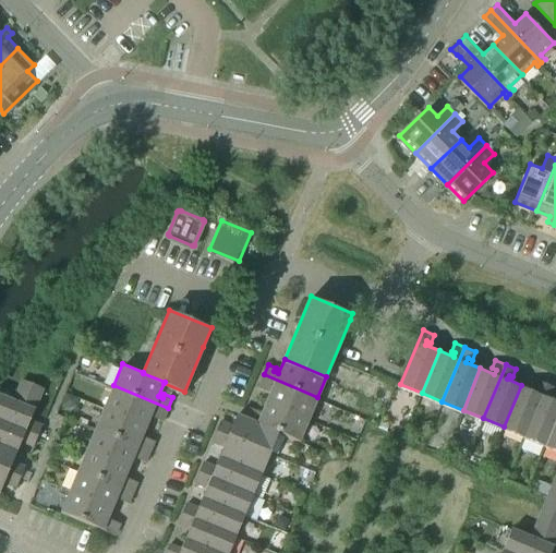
[(309,418),(317,397),(264,374),(260,385),(267,388),(269,384),(273,386),(267,400),(309,418)]
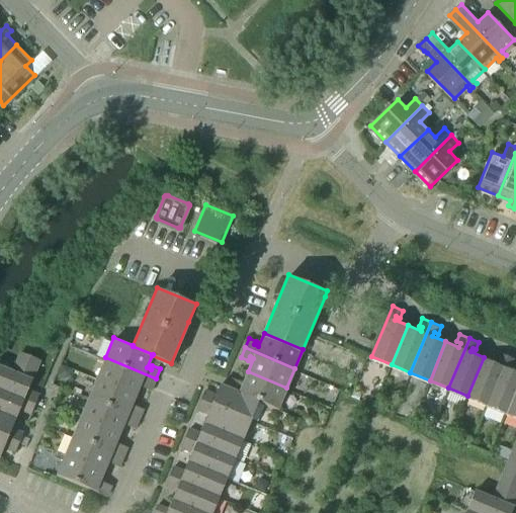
[(27,391),(40,358),(21,349),(13,368),(0,363),(0,387),(35,402),(39,392),(32,389),(30,393),(27,391)]
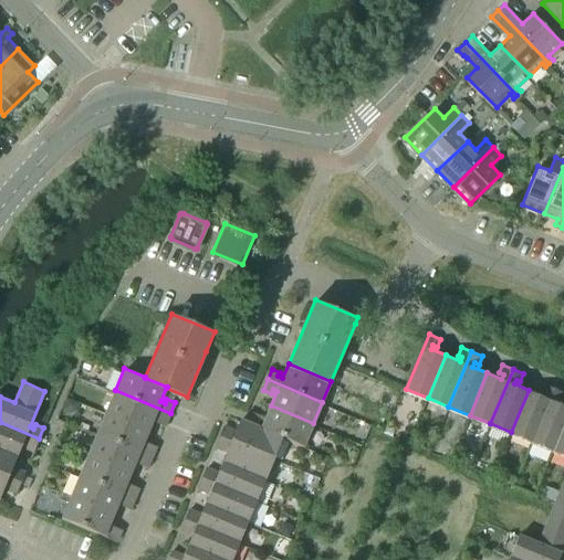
[(532,441),(555,387),(544,382),(541,390),(545,391),(543,395),(529,390),(511,432),(532,441)]
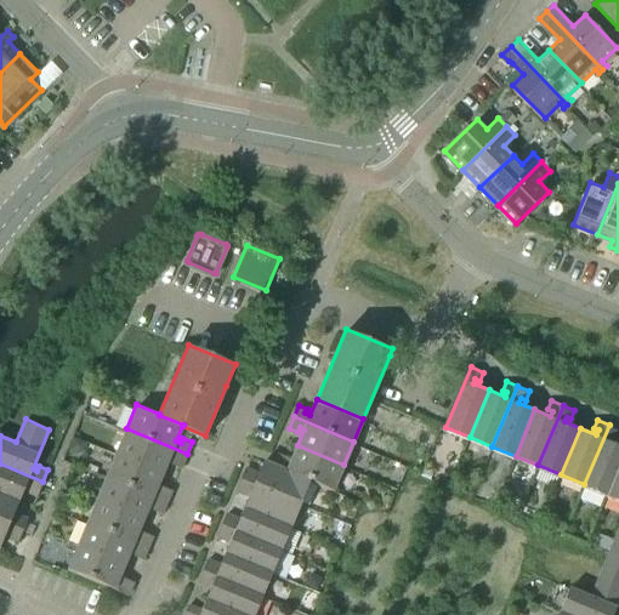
[(607,494),(618,465),(618,443),(611,440),(612,436),(617,438),(618,436),(618,428),(609,425),(584,484),(607,494)]
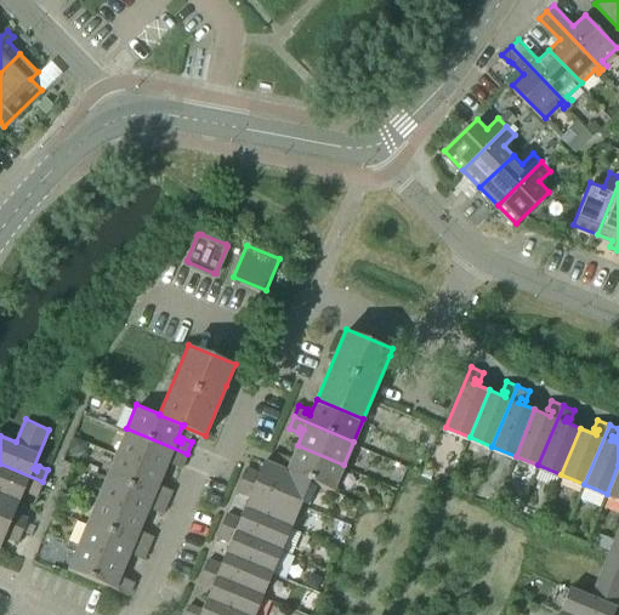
[(187,454),(126,428),(117,451),(164,471),(170,455),(175,457),(172,461),(182,465),(187,454)]
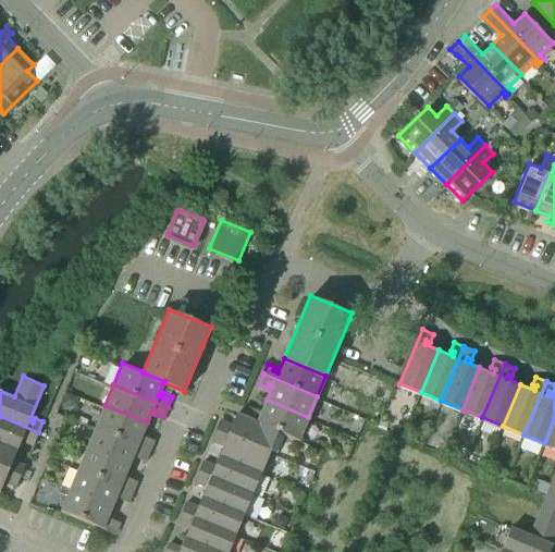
[(308,417),(267,400),(261,414),(257,412),(258,407),(250,404),(246,415),(237,411),(237,412),(280,429),(279,430),(299,438),(308,417)]
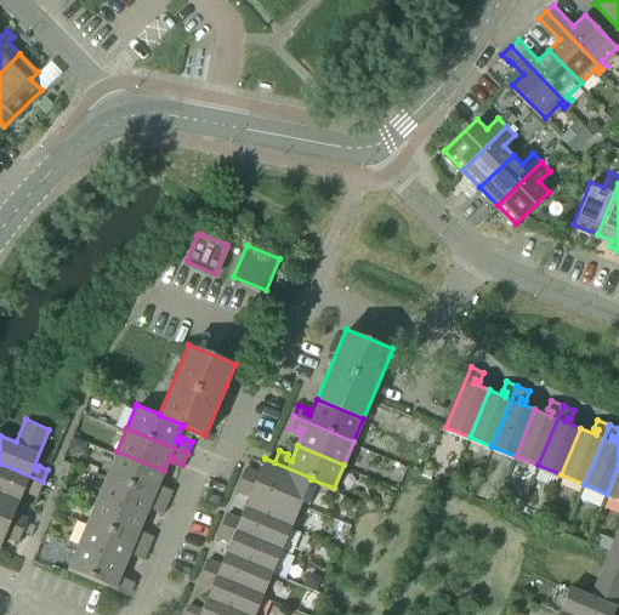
[(157,487),(164,471),(117,451),(108,474),(168,499),(172,488),(164,484),(162,489),(157,487)]
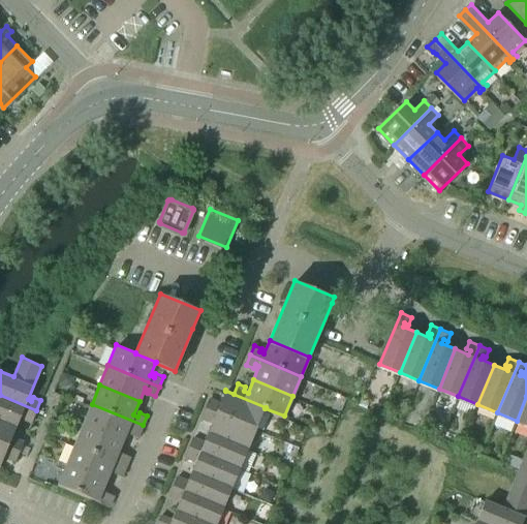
[(257,427),(265,408),(266,407),(225,391),(220,404),(216,403),(217,399),(210,396),(206,406),(257,427)]
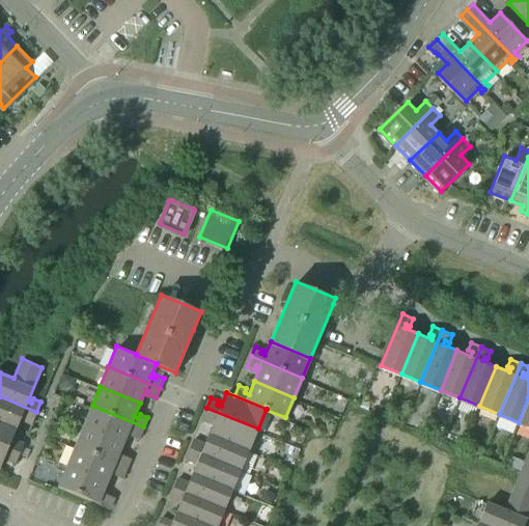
[(36,412),(0,396),(0,419),(17,426),(23,413),(26,415),(25,418),(32,421),(36,412)]
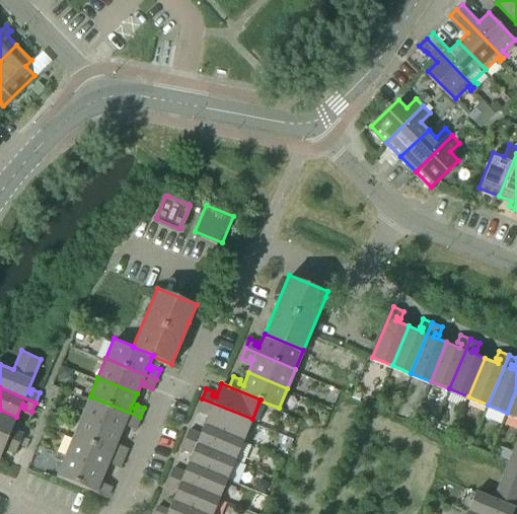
[(516,388),(507,413),(516,417),(516,388)]
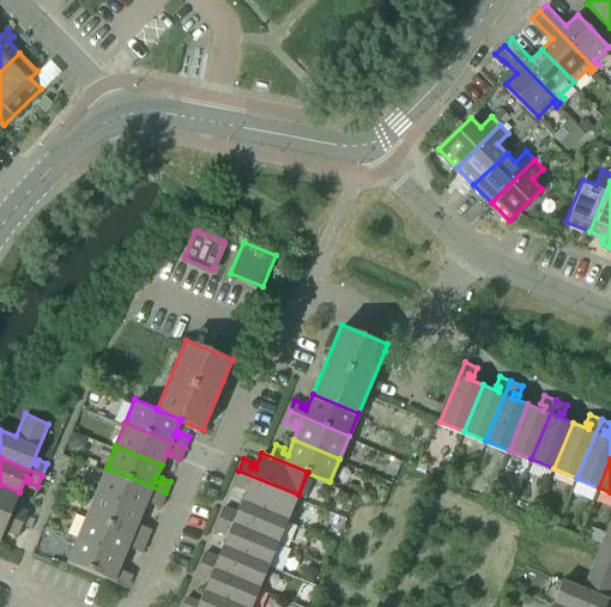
[(165,492),(107,468),(97,491),(143,510),(150,495),(153,496),(152,501),(161,504),(165,492)]
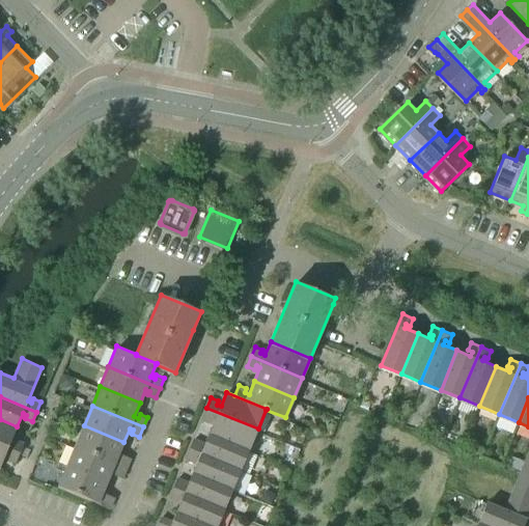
[(258,428),(206,408),(202,417),(210,420),(212,417),(216,418),(210,432),(250,448),(258,428)]
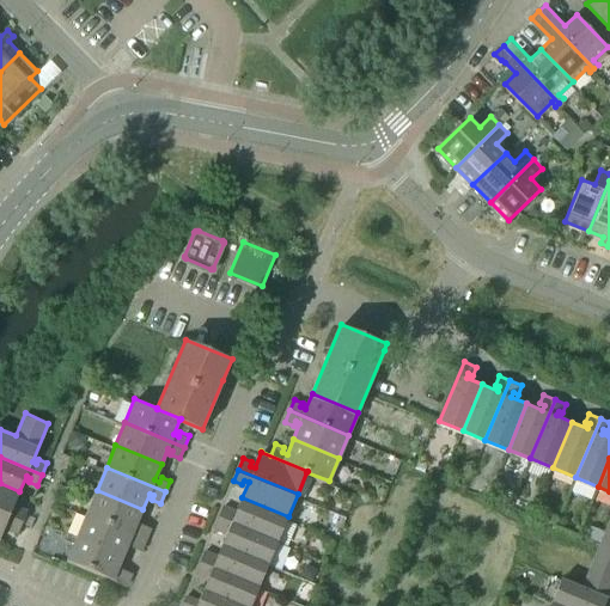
[(13,507),(19,491),(0,483),(0,509),(24,519),(29,508),(19,505),(18,509),(13,507)]
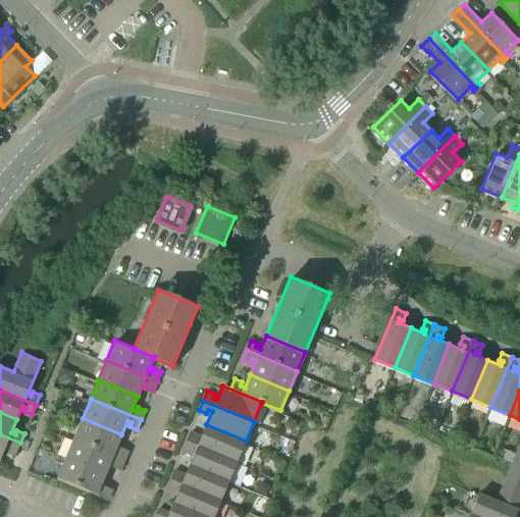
[(121,434),(83,418),(74,437),(124,458),(128,449),(121,446),(119,449),(116,448),(121,434)]
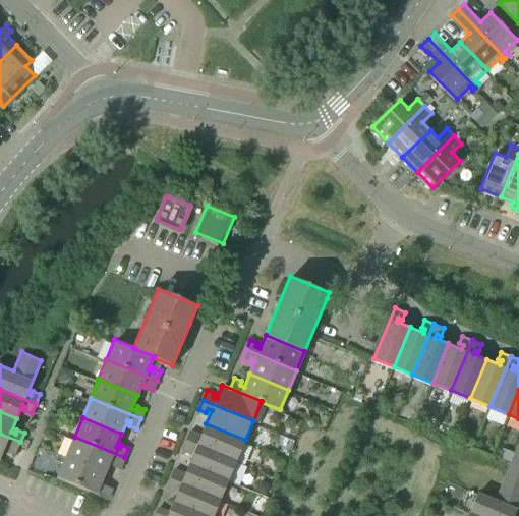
[(237,459),(245,440),(206,423),(200,437),(196,436),(198,432),(190,428),(186,438),(237,459)]
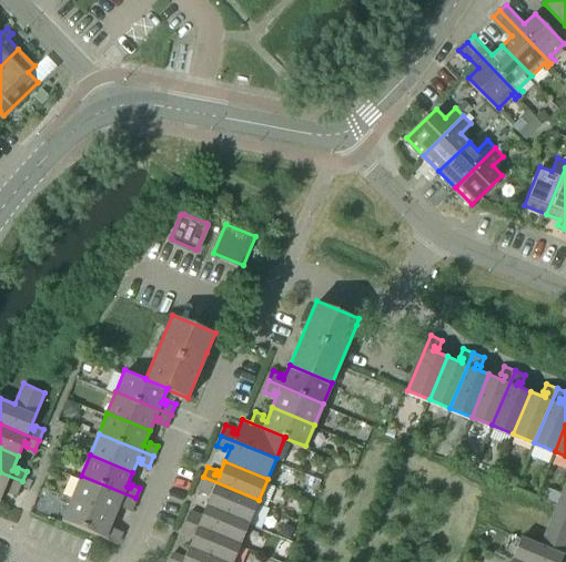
[(0,472),(0,498),(0,499),(7,483),(11,484),(9,489),(18,492),(22,481),(0,472)]
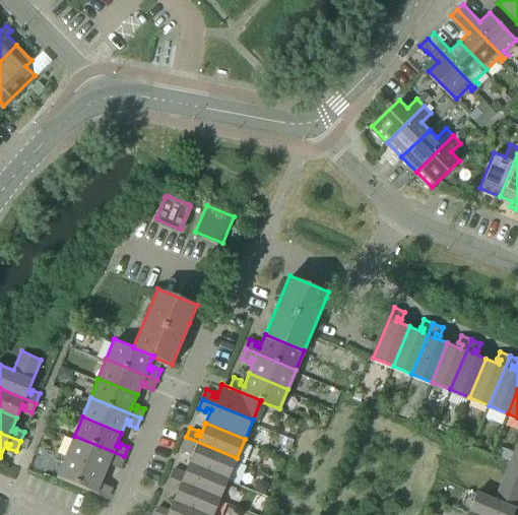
[(124,456),(74,436),(66,454),(105,470),(111,457),(114,459),(113,463),(120,466),(124,456)]
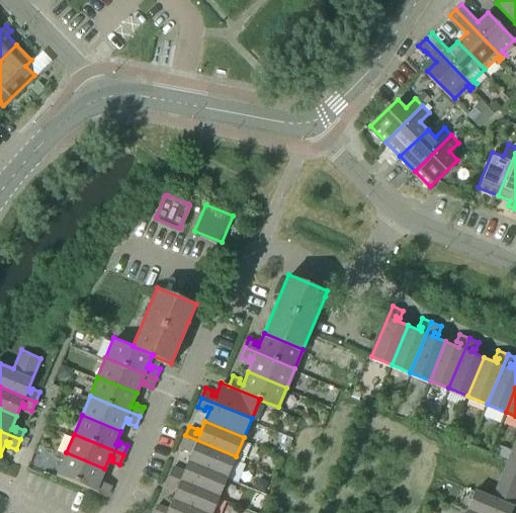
[(228,476),(236,456),(185,435),(181,445),(189,448),(190,444),(194,446),(189,459),(228,476)]
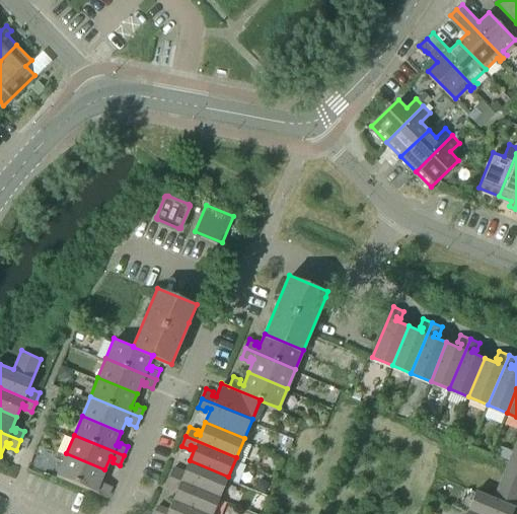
[(99,483),(104,469),(66,453),(58,473),(107,495),(113,484),(104,481),(103,485),(99,483)]
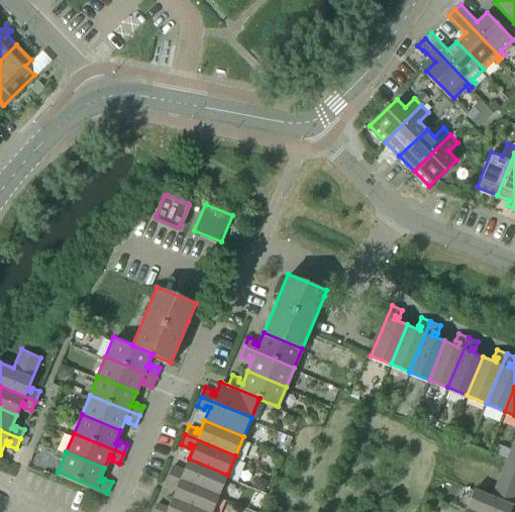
[(513,503),(514,500),(514,459),(508,457),(492,494),(513,503)]
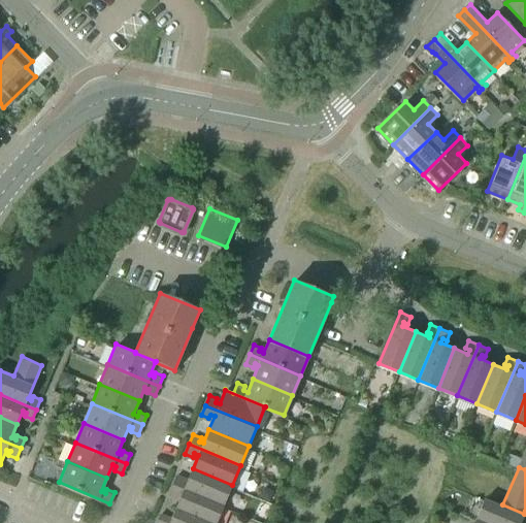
[(224,504),(232,485),(193,468),(187,482),(183,480),(185,477),(177,472),(173,483),(224,504)]
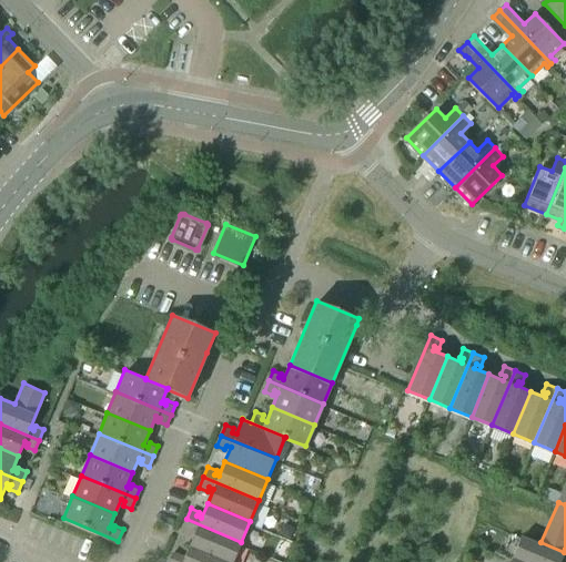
[(231,561),(232,561),(241,542),(187,519),(182,530),(190,533),(192,529),(195,531),(190,544),(231,561)]
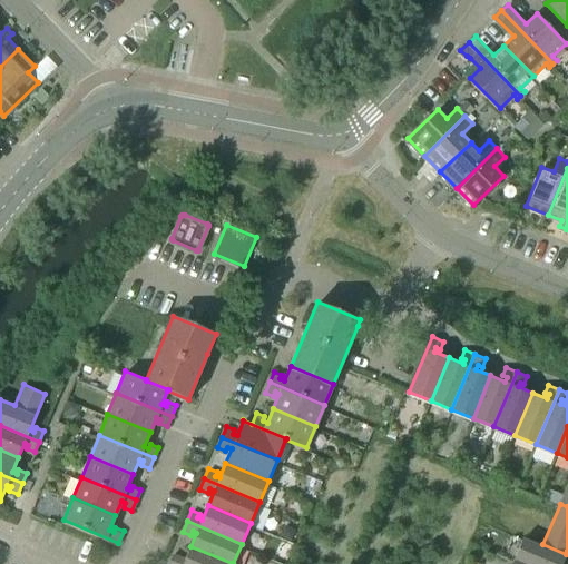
[(561,563),(566,554),(542,544),(524,536),(513,558),(527,563),(561,563)]
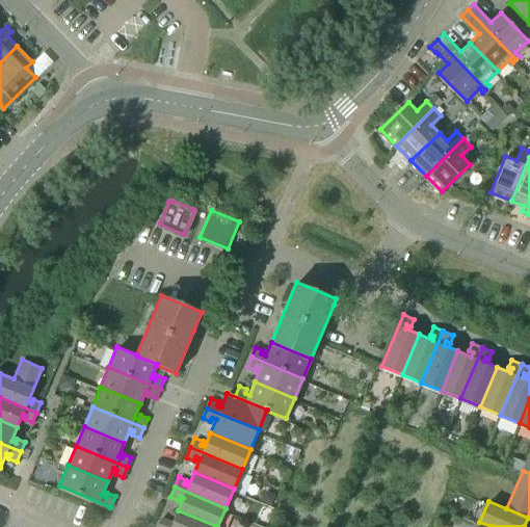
[(158,526),(216,526),(178,510),(173,524),(168,523),(169,519),(162,516),(158,526)]
